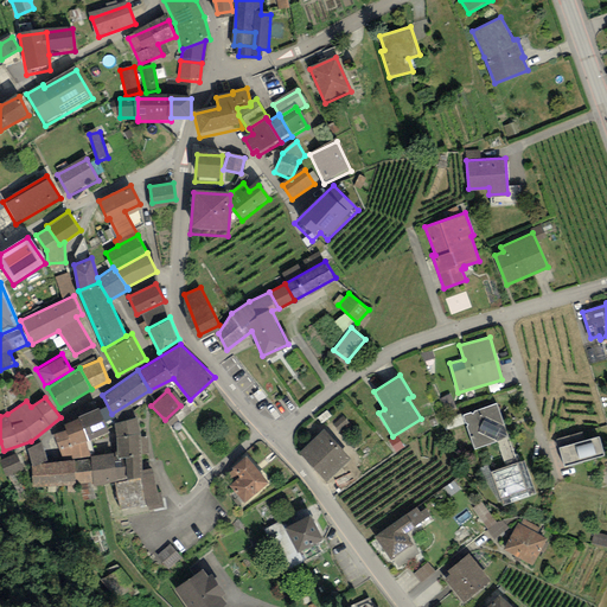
[(497,402),(462,414),(474,446),(508,434),(497,402)]
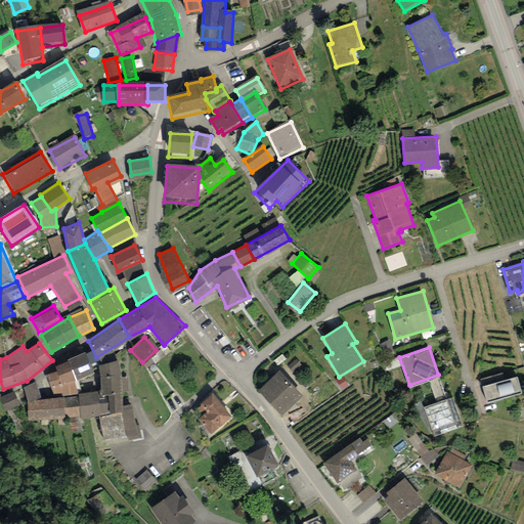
[(85,348),(68,356),(69,359),(77,377),(94,368),(85,348)]
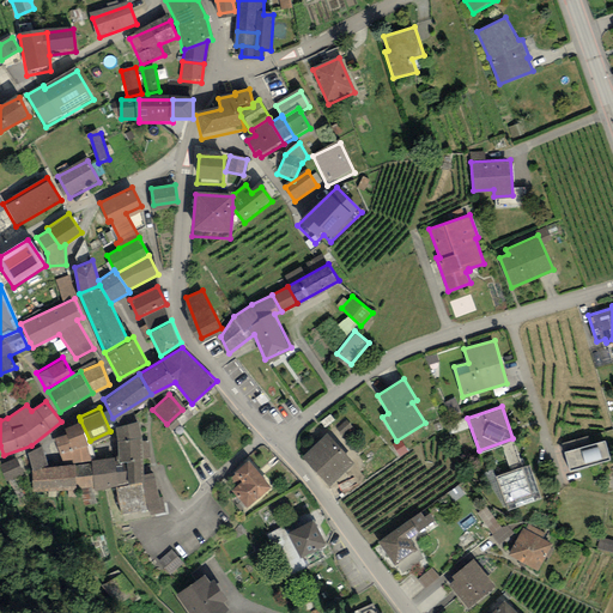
[(115,460),(126,459),(143,456),(150,456),(149,439),(143,439),(141,434),(139,418),(115,424),(117,438),(117,453),(115,453),(115,456),(115,460)]
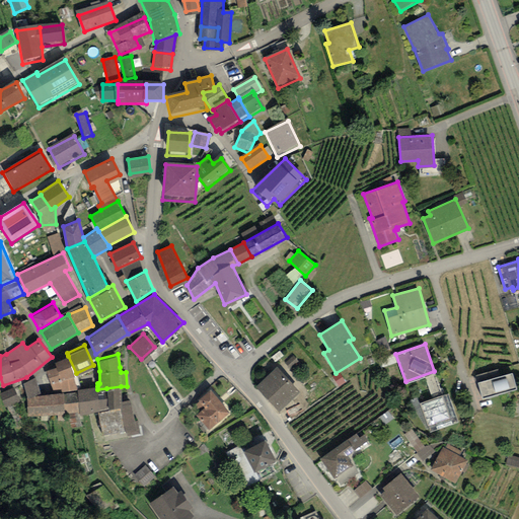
[(76,373),(68,356),(55,361),(57,365),(47,369),(53,388),(62,386),(63,391),(77,388),(74,373),(76,373)]
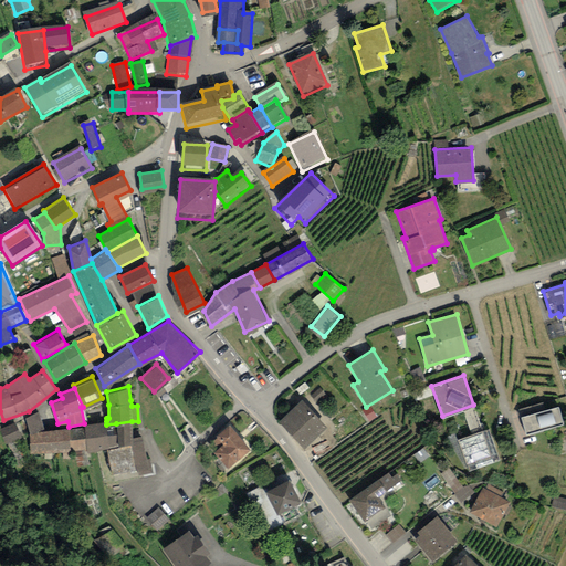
[(302,399),(279,420),(305,448),(328,426),(302,399)]
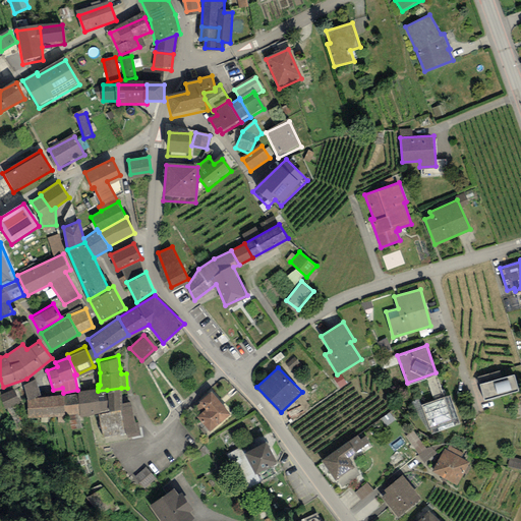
[(515,373),(479,383),(483,398),(519,388),(515,373)]
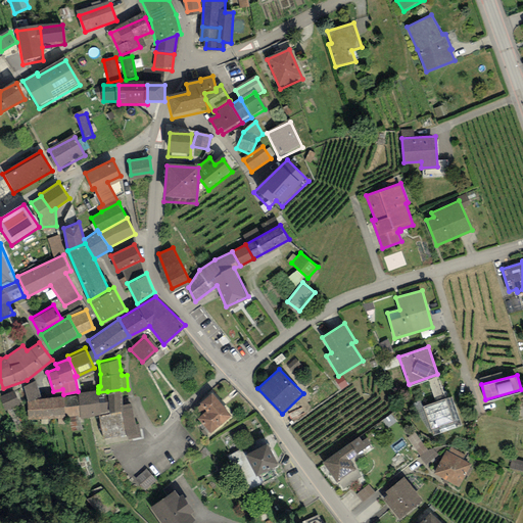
[(170,392),(174,397),(183,390),(180,385),(170,392)]
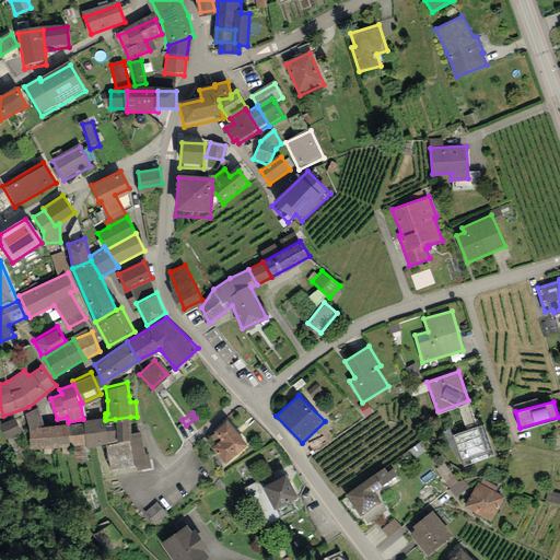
[(105,417),(83,419),(83,422),(85,444),(85,446),(105,443),(107,442),(107,440),(117,439),(115,419),(105,420),(105,417)]
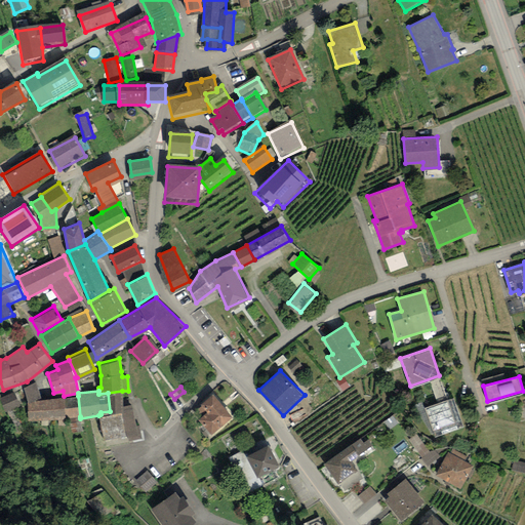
[(123,404),(122,391),(108,393),(110,411),(122,409),(126,435),(127,442),(142,438),(139,426),(136,426),(131,404),(123,404)]
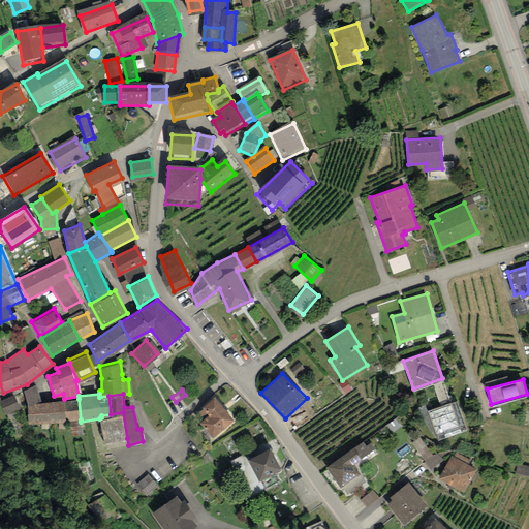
[(199,423),(212,437),(234,418),(215,396),(203,406),(210,414),(199,423)]
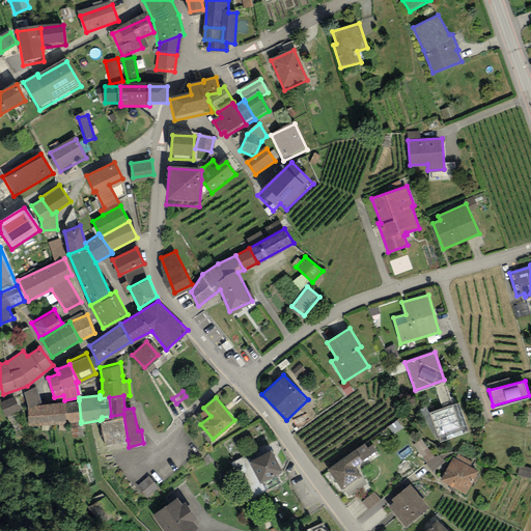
[(64,400),(27,403),(28,425),(65,422),(64,401),(64,400)]
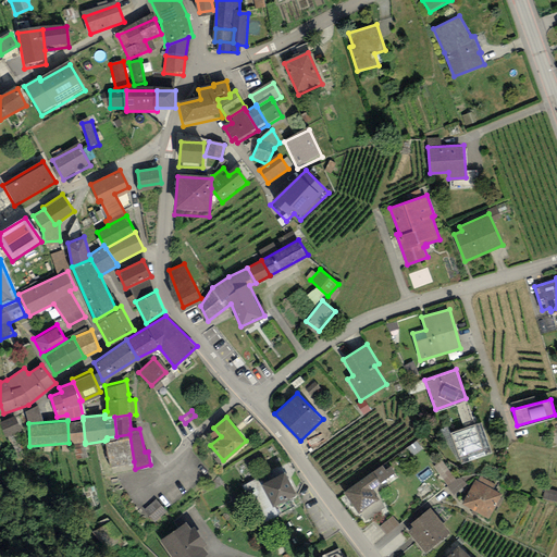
[(83,420),(67,421),(69,443),(85,442),(83,420)]
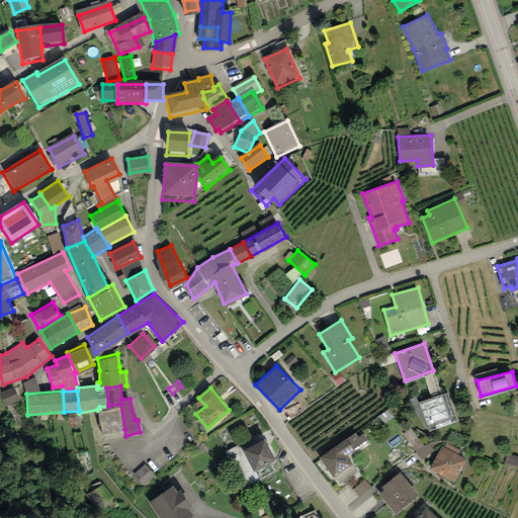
[(446,392),(420,402),(430,428),(456,418),(446,392)]
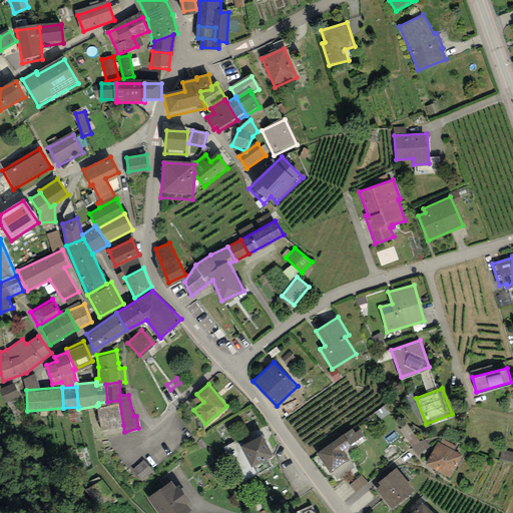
[(4,398),(6,406),(22,401),(19,393),(4,398)]
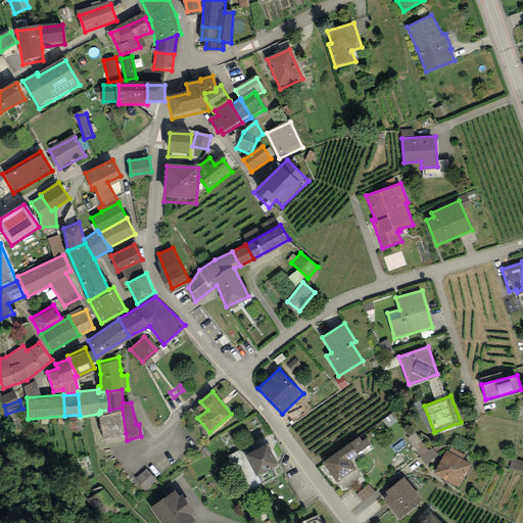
[(109,410),(100,411),(100,413),(98,414),(103,438),(126,433),(122,408),(109,410)]
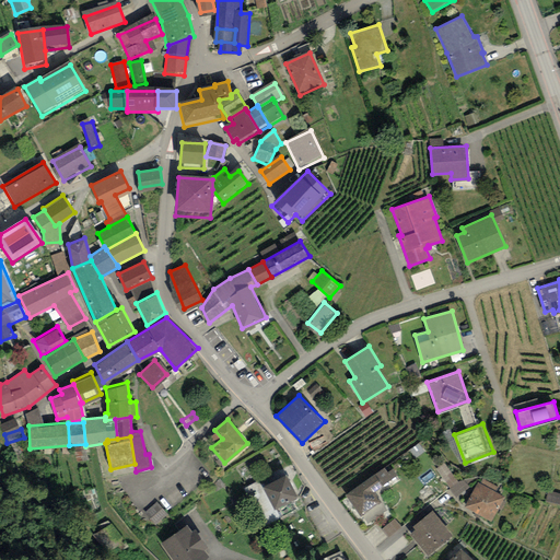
[(384,466),(345,493),(360,515),(381,500),(375,491),(384,485),(383,483),(397,474),(393,467),(387,471),(384,466)]
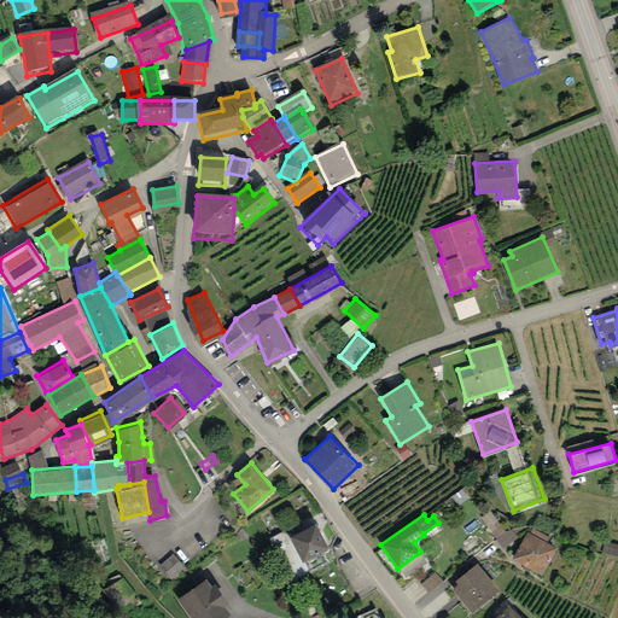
[(315,520),(290,535),(303,559),(330,544),(315,520)]
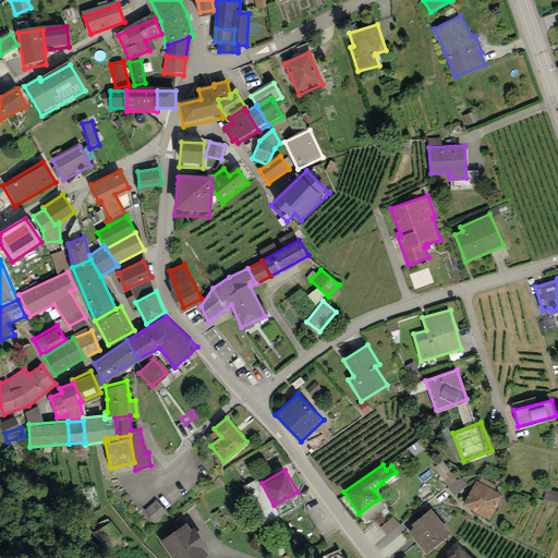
[(476,480),(463,505),(489,519),(502,494),(476,480)]
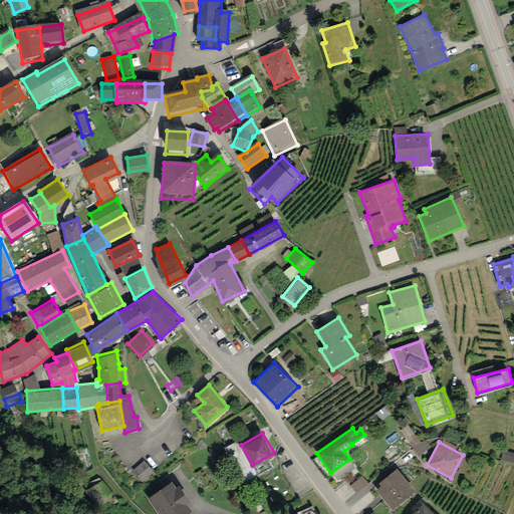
[(513,454),(505,453),(503,460),(513,462),(513,454)]
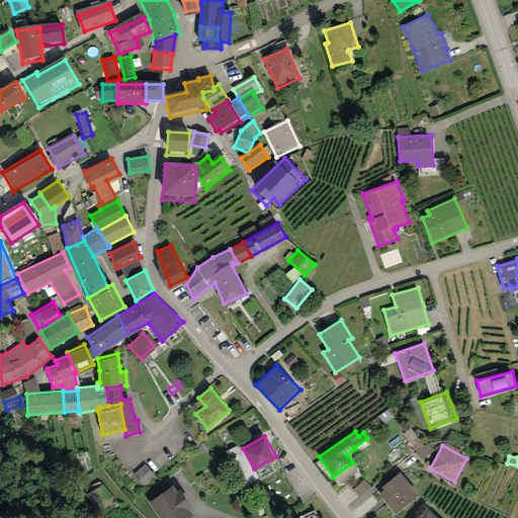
[(136,475),(144,485),(155,476),(146,465),(136,475)]
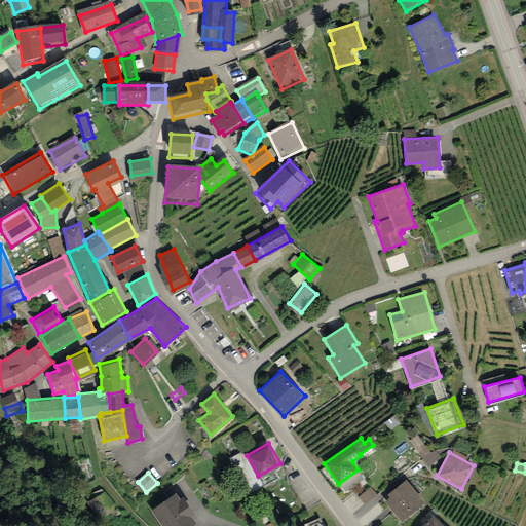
[(350,489),(366,481),(362,475),(347,483),(350,489)]
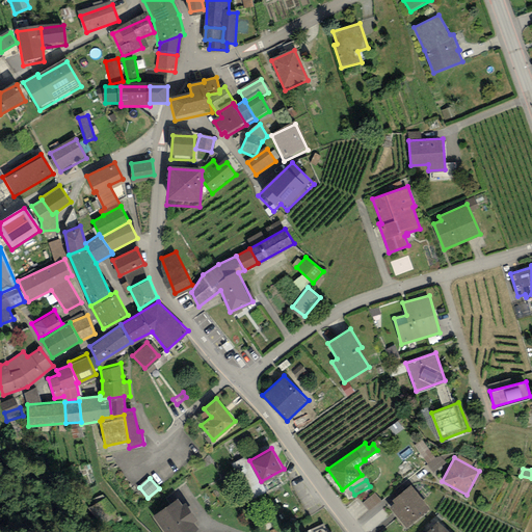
[(429,507),(410,484),(392,499),(394,502),(389,507),(405,527),(429,507)]
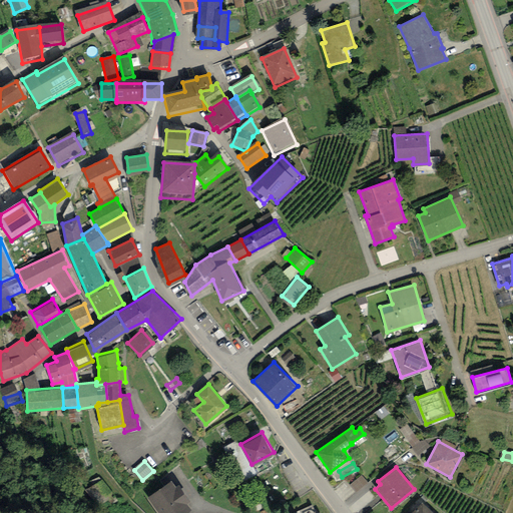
[(358,495),(370,486),(363,478),(351,487),(358,495)]
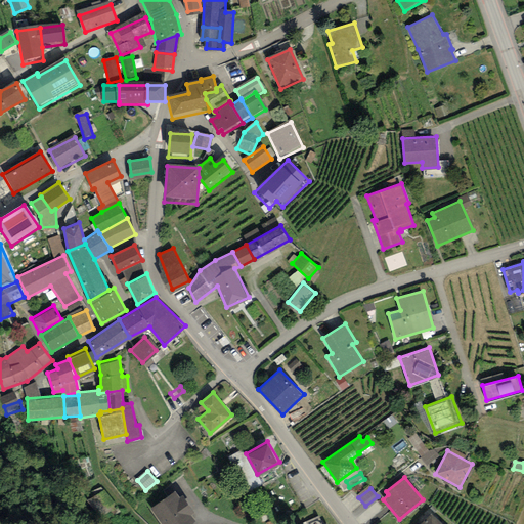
[(175,489),(149,508),(162,523),(187,523),(195,519),(190,512),(193,509),(182,493),(180,495),(175,489)]
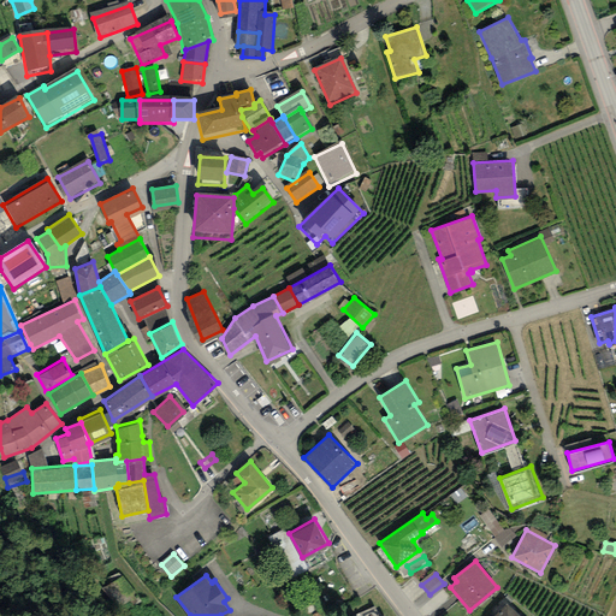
[(521,615),(507,602),(493,615),(521,615)]
